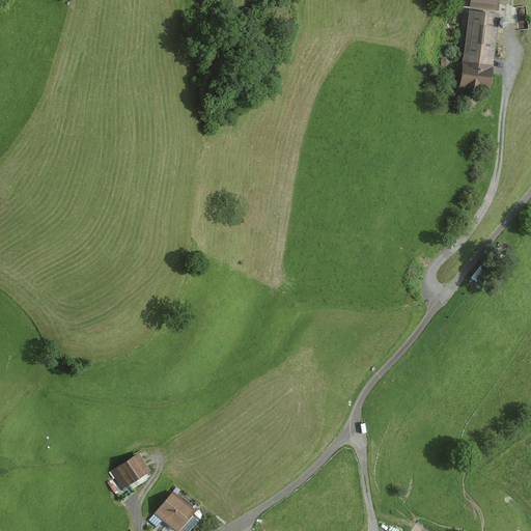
[(496,0),(469,0),(469,6),(496,8),(496,0)]
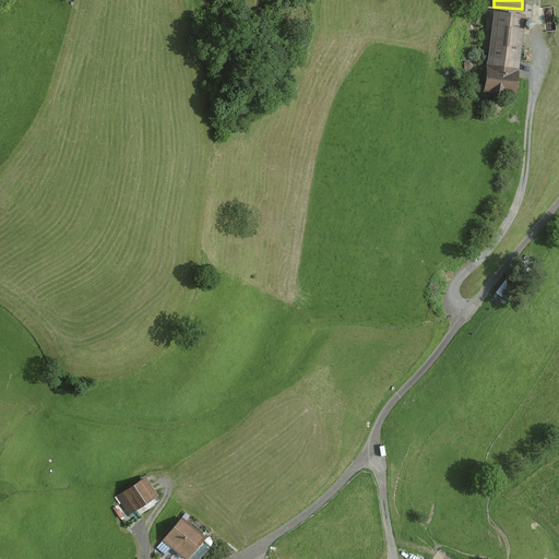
[(523,18),(492,13),(487,64),(520,68),(523,18)]
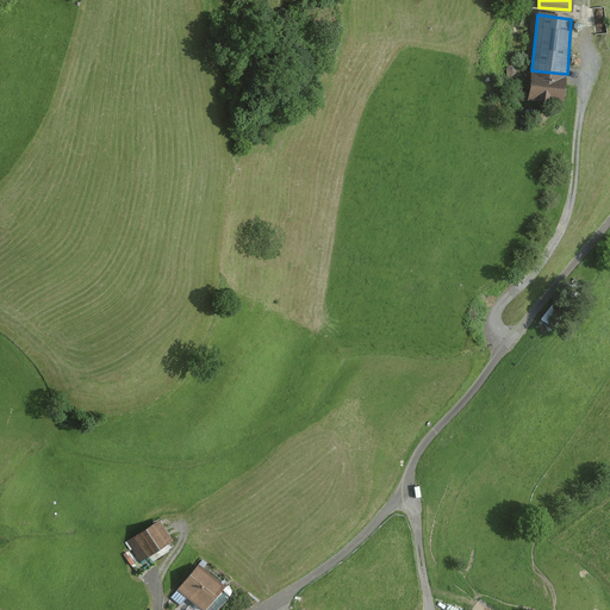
[(567,74),(531,70),(528,99),(564,104),(567,74)]
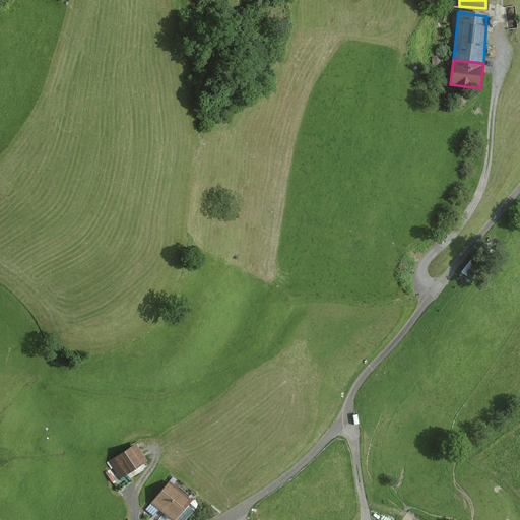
[(135,444),(110,461),(114,468),(106,472),(116,489),(129,480),(126,475),(146,462),(135,444)]
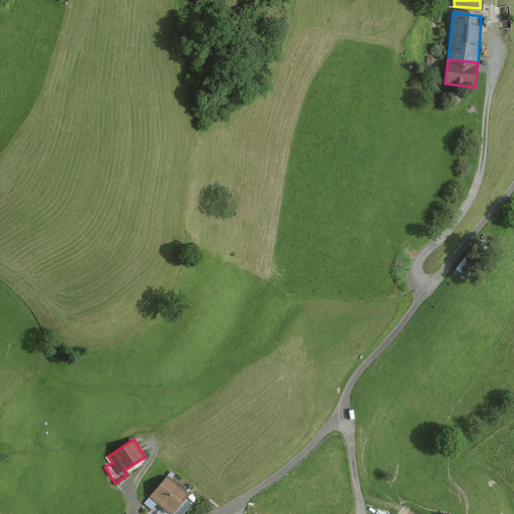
[(171,472),(144,504),(152,510),(158,504),(170,513),(174,513),(191,495),(171,479),(175,475),(171,472)]
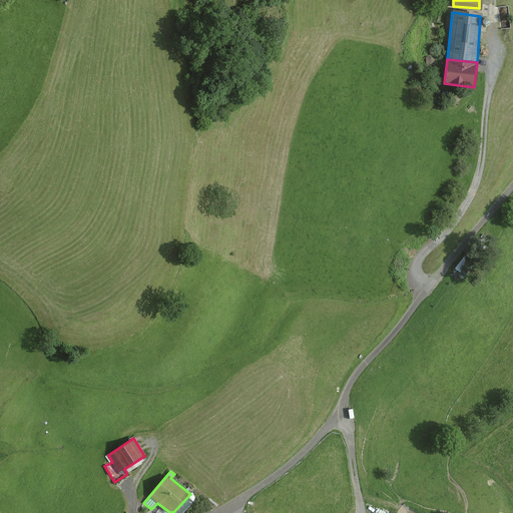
All buildings are outlined.
